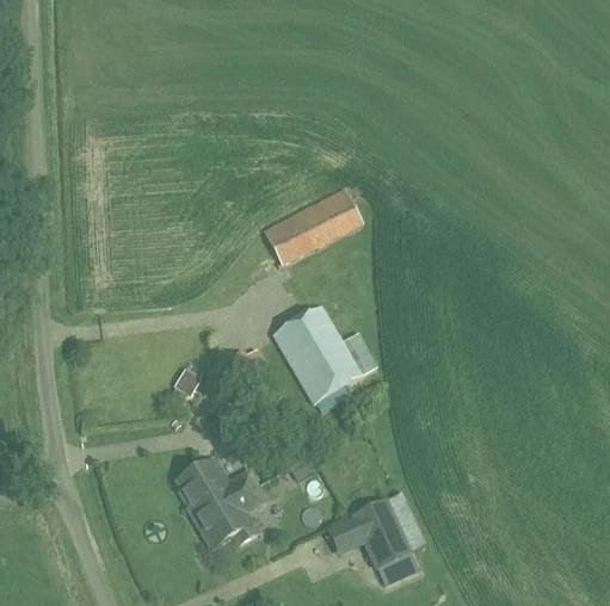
[(282,266),(363,224),(344,189),(263,230),(282,266)]
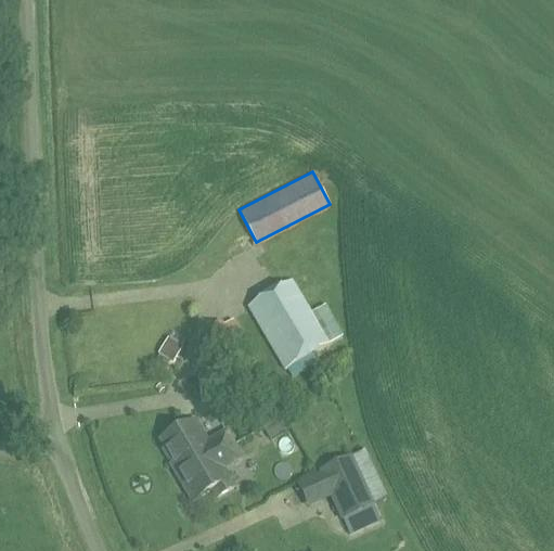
[(301,295),(292,279),(247,305),(284,369),(344,332),(317,286),(301,295)]
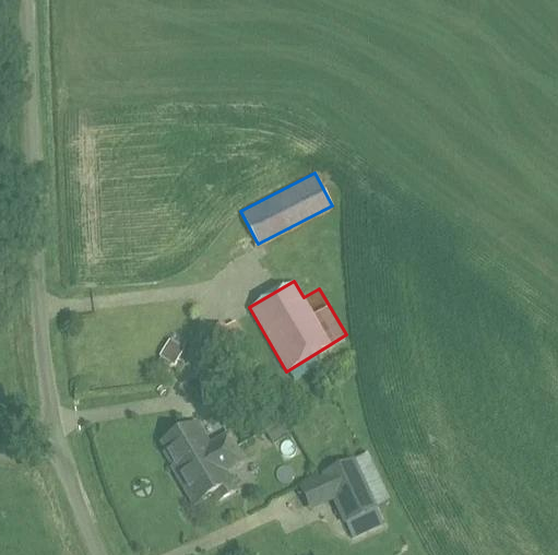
[(234,337),(241,332),(235,319),(226,325),(225,323),(210,331),(224,354),(238,345),(234,337)]
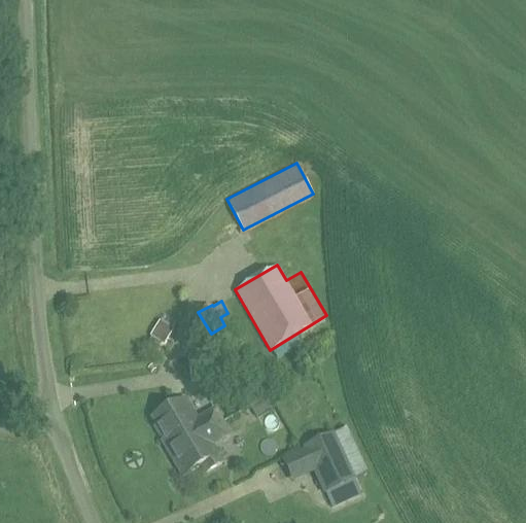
[(171,343),(176,329),(162,324),(156,338),(171,343)]
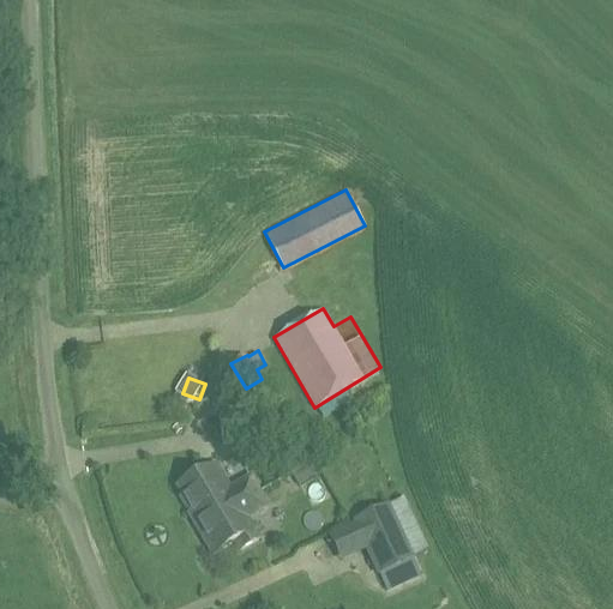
[(221,435),(245,432),(244,411),(218,414),(221,435)]
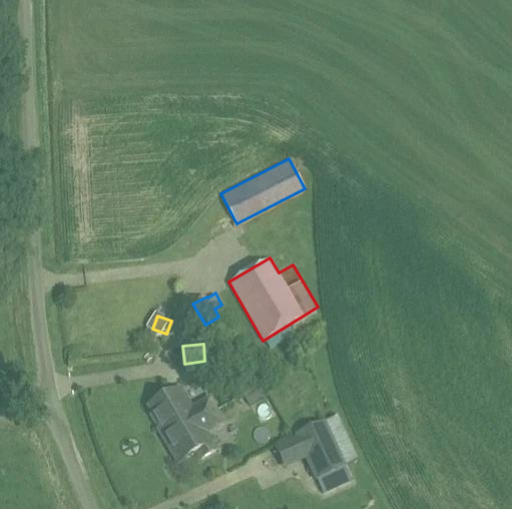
[(257,383),(241,392),(246,399),(249,405),(265,396),(257,383)]
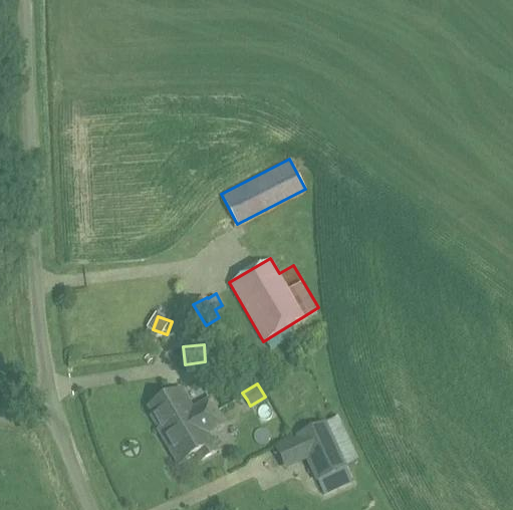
[(191,407),(180,387),(149,405),(162,426),(168,435),(164,437),(178,461),(196,451),(201,458),(216,449),(206,431),(223,421),(209,397),(191,407)]
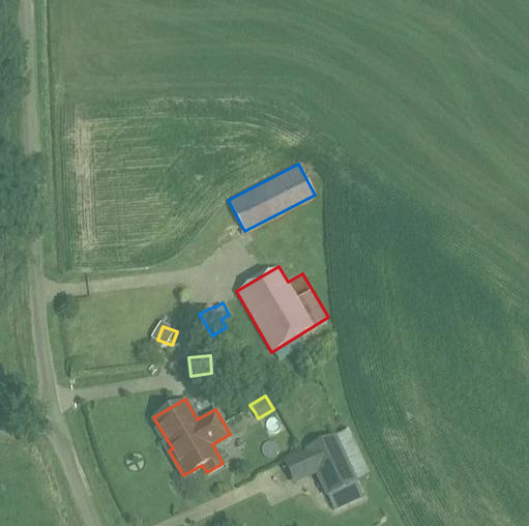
[(325,496),(358,480),(336,434),(303,448),(325,496)]
